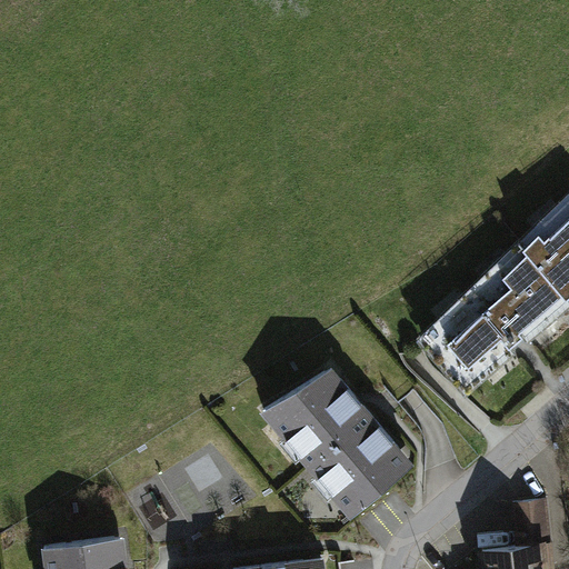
[(568,293),(568,201),(560,209),(565,213),(542,233),(539,230),(508,258),(513,263),(499,275),(537,320),(568,293)]
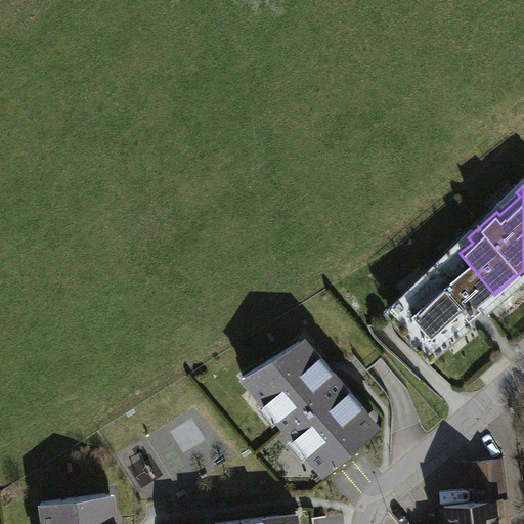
[(494,295),(460,253),(448,263),(445,259),(430,275),(433,280),(409,300),(406,298),(391,312),(426,354),(494,295)]
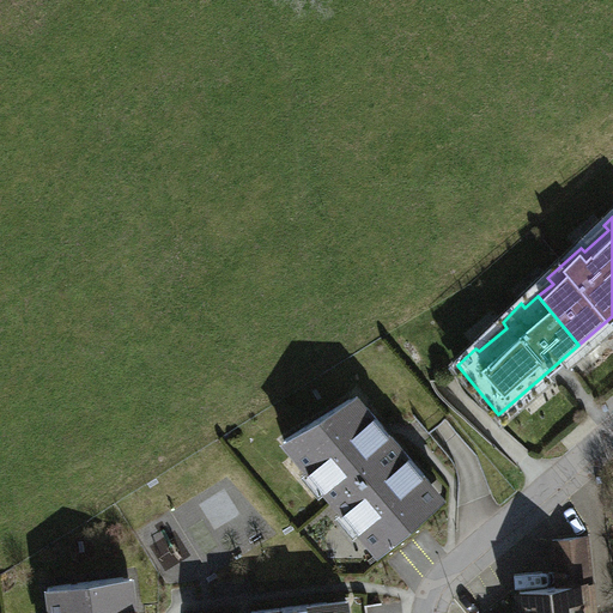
[(357,393),(285,441),(377,551),(443,497),(357,393)]
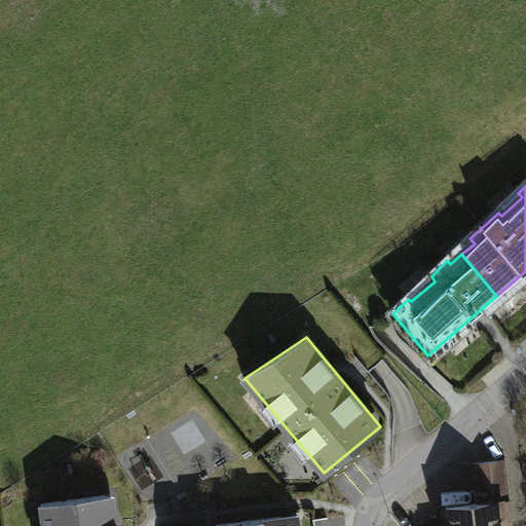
[(478,502),(446,506),(448,525),(503,525),(500,500),(510,499),(504,459),(475,462),(478,502)]
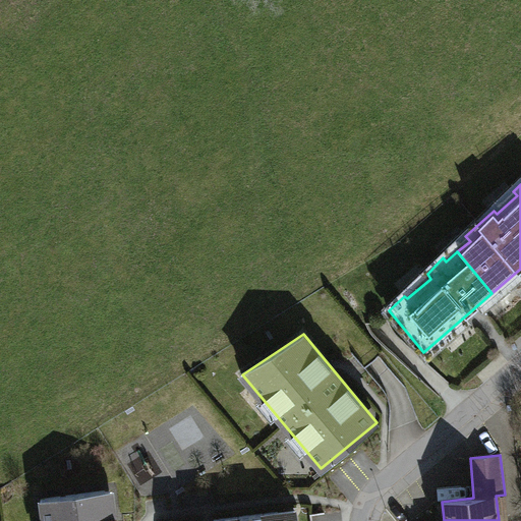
[(116,520),(113,489),(42,500),(44,520),(116,520)]
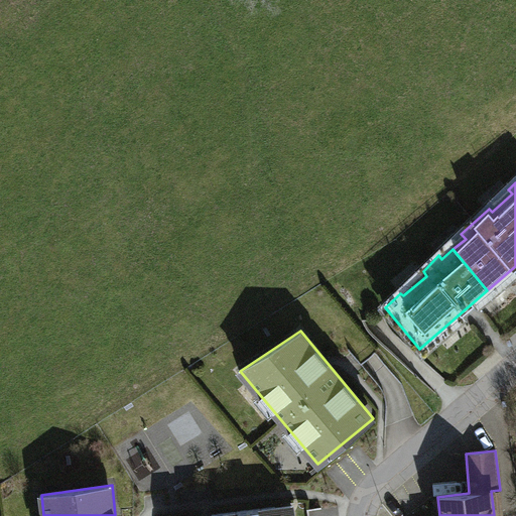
[(201,515),(293,515),(292,505),(201,515)]
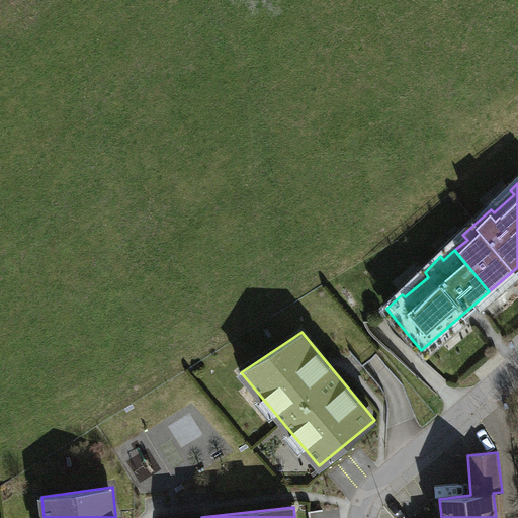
All buildings are outlined.
